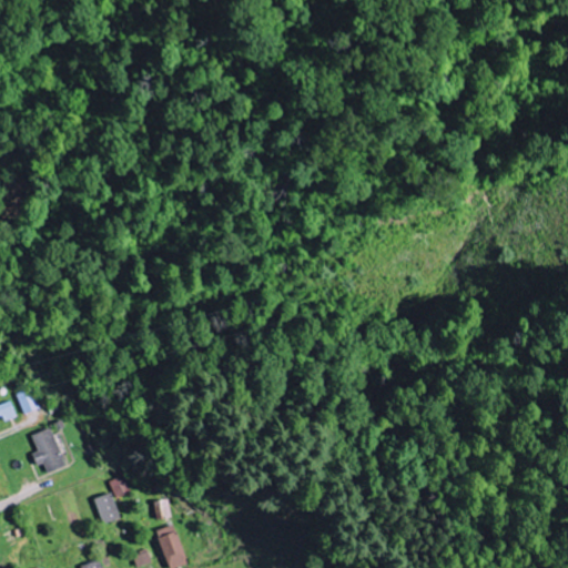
[(40,408),(32,388),(16,395),(22,415),(40,408)]
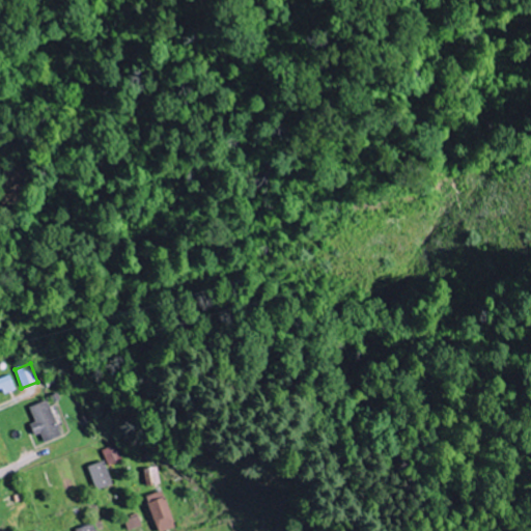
[(0,378),(0,389),(1,389),(3,394),(14,390),(8,375),(0,378)]
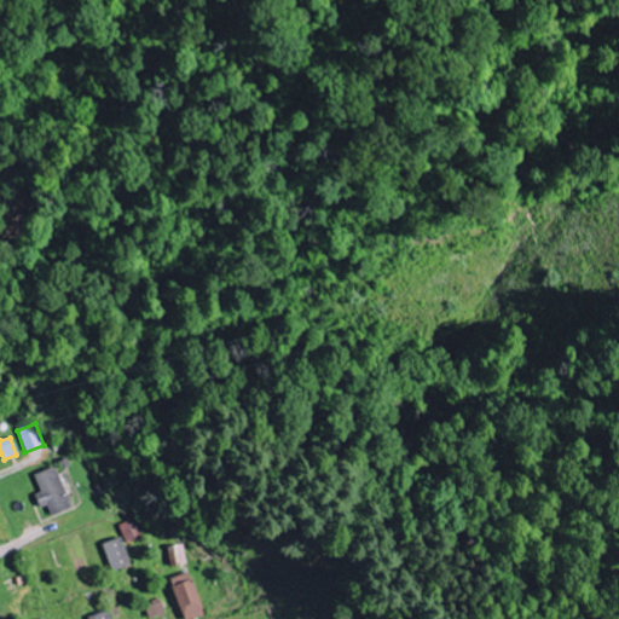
[(67,512),(56,467),(32,473),(36,493),(32,495),(35,508),(45,507),(47,515),(67,512)]
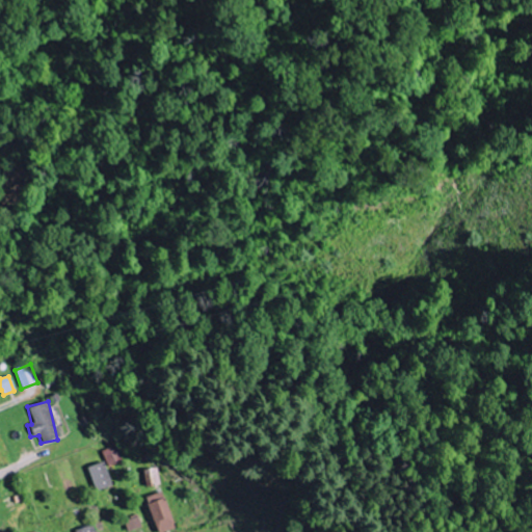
[(124,461),(118,445),(102,450),(107,467),(124,461)]
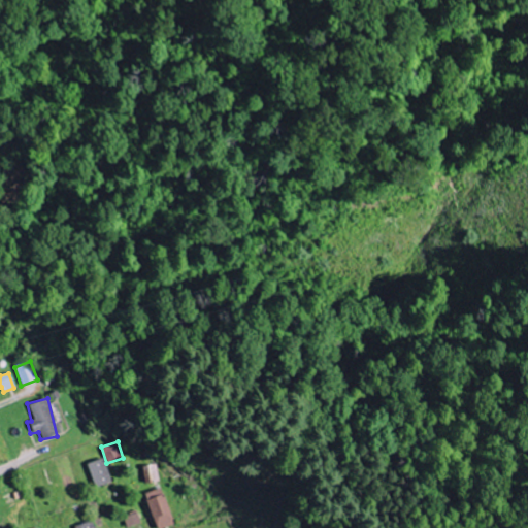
[(86,464),(93,488),(110,482),(102,458),(86,464)]
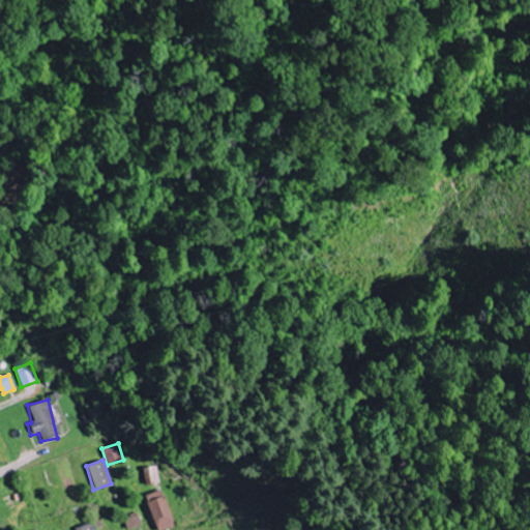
[(147,484),(162,482),(159,466),(145,468),(147,484)]
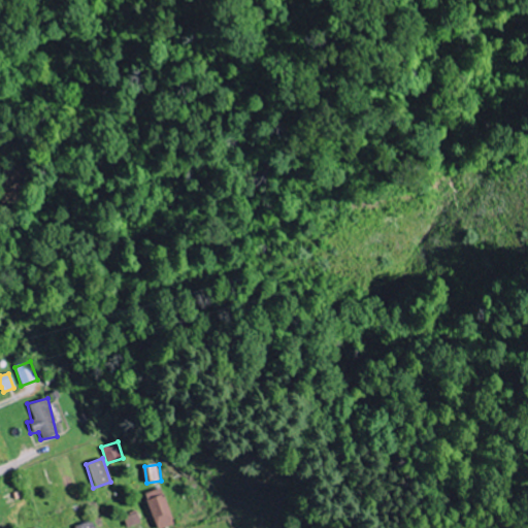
[(161,527),(171,526),(163,489),(144,493),(152,527),(161,527)]
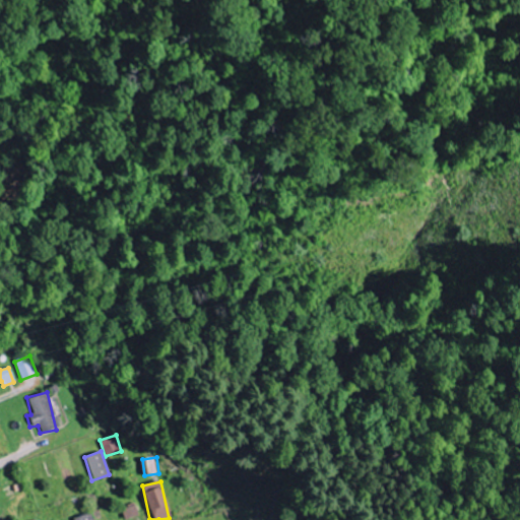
[(124,519),(137,515),(134,506),(121,510),(124,519)]
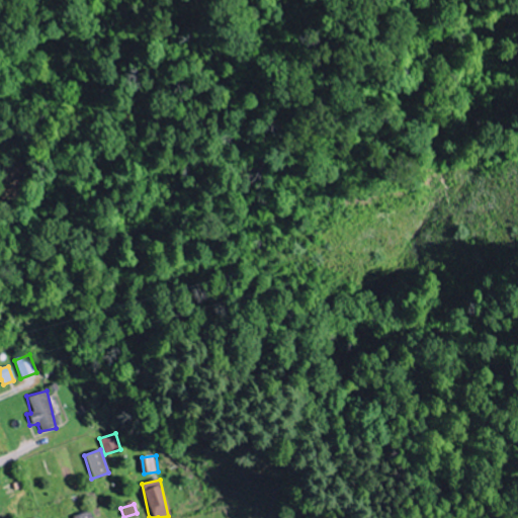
All buildings are outlined.
